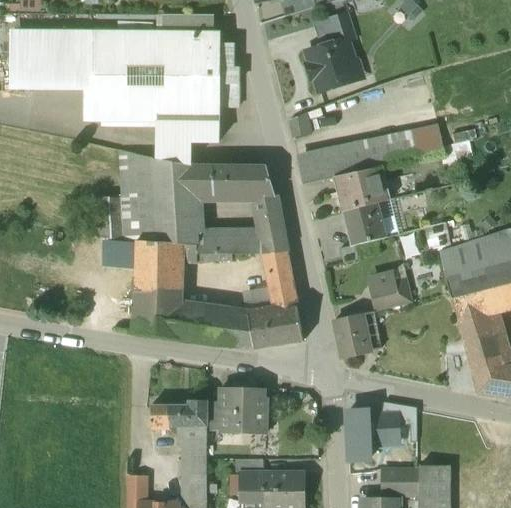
[(287,0),(278,3),(282,18),(316,7),(313,0),(287,0)]
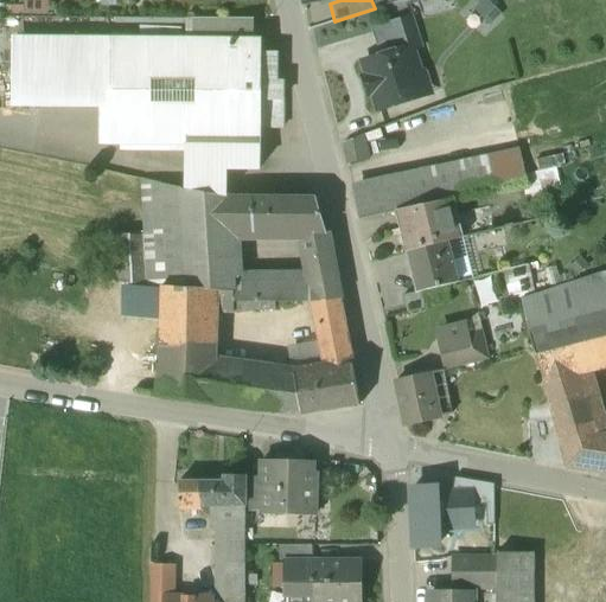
[(253,14),(197,14),(197,36),(254,37),(253,14)]
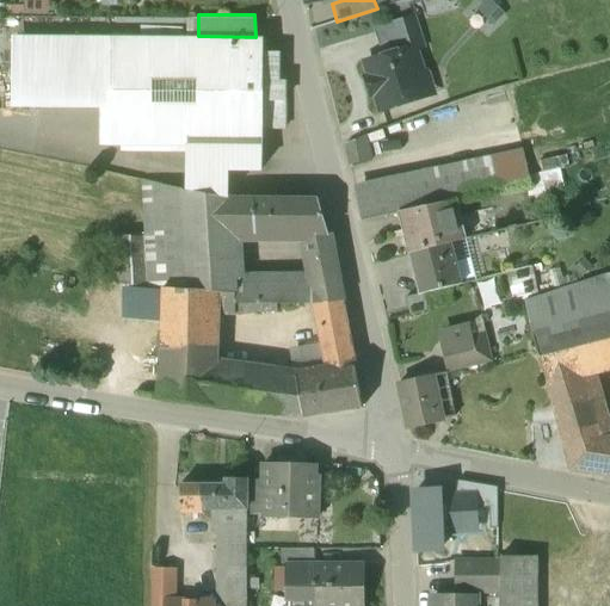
[(414,14),(377,25),(387,53),(416,43),(416,47),(424,43),(414,14)]
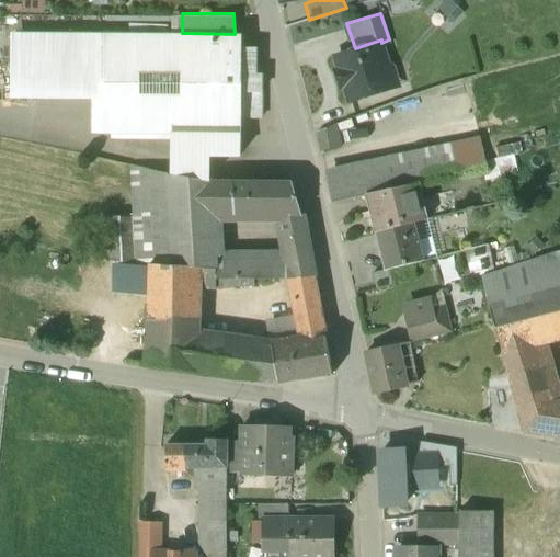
[(16,90),(106,91),(106,33),(18,32),(16,90)]
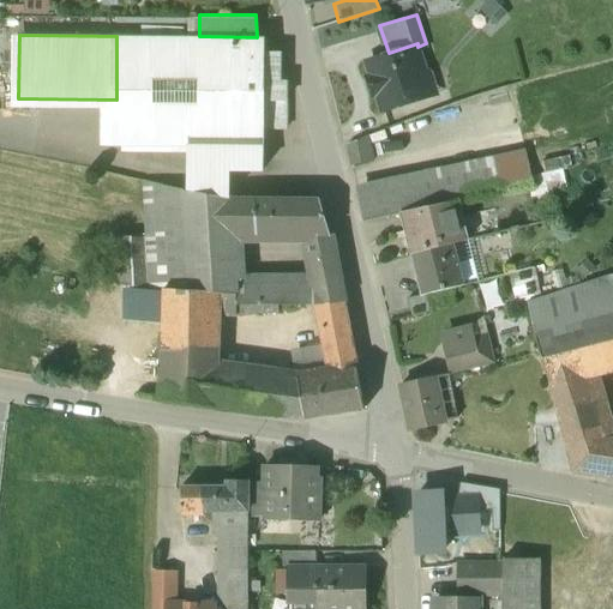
[(199,36),(116,36),(116,100),(116,142),(196,142),(194,167),(229,167),(229,168),(263,168),(264,37),(257,37),(199,36)]
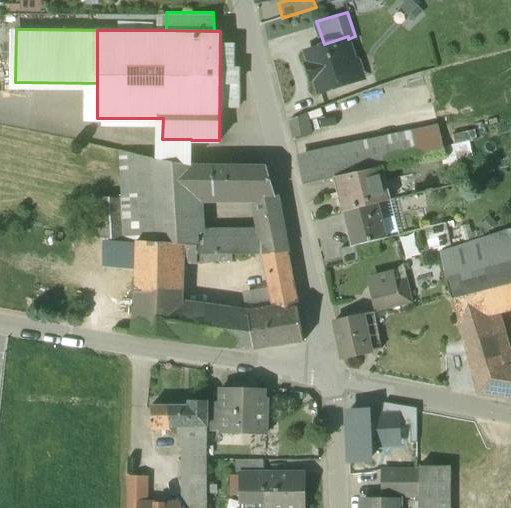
[(324,44),(307,49),(310,61),(307,62),(311,77),(315,76),(319,89),(356,78),(351,64),(354,57),(348,39),(348,36),(324,44)]
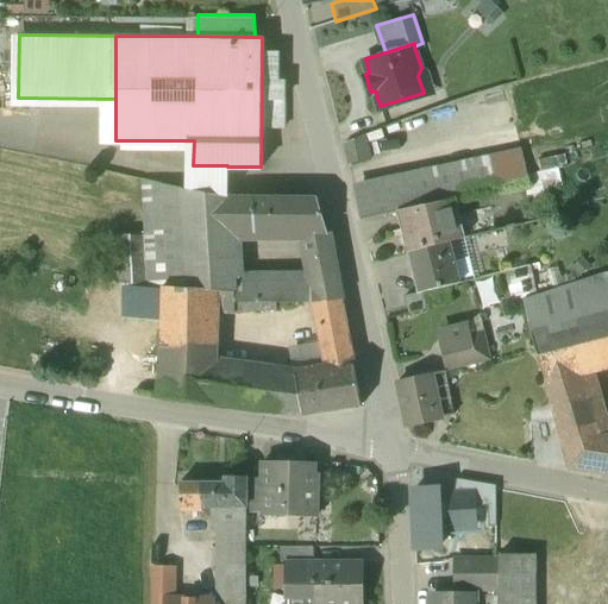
[(344,158),(369,155),(364,130),(340,133),(344,158)]
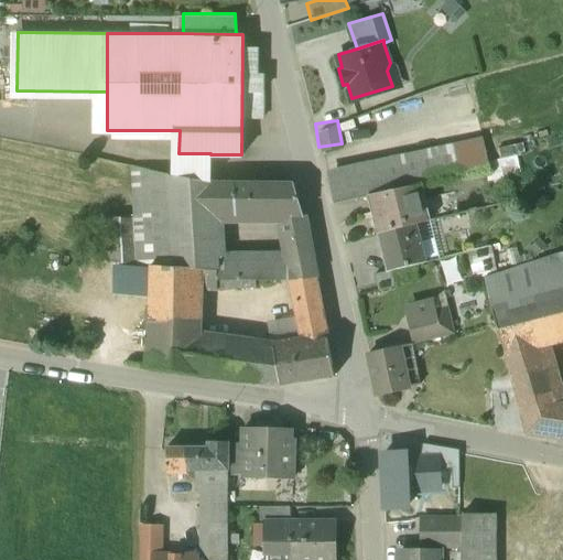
[(497,152),(522,149),(521,139),(496,142),(497,152)]
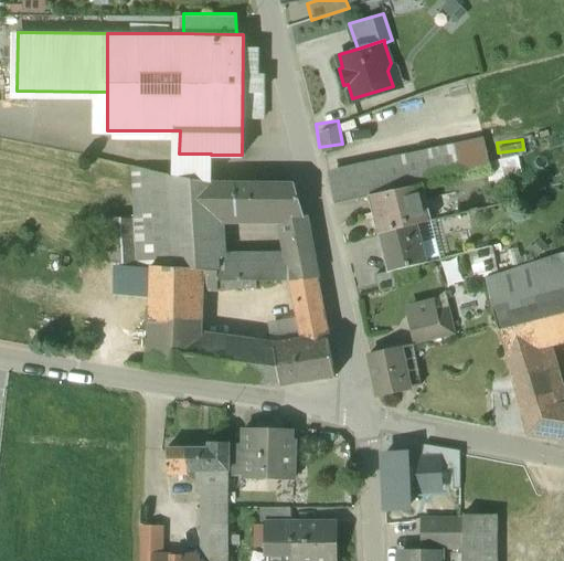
[(372,192),(417,183),(487,169),(491,168),(489,159),(485,144),(365,168),(372,192)]
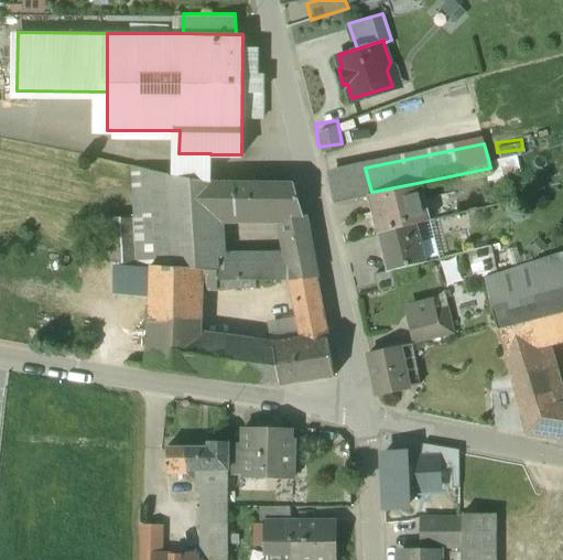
[(490,168),(486,169),(488,180),(507,175),(504,155),(488,159),(490,168)]
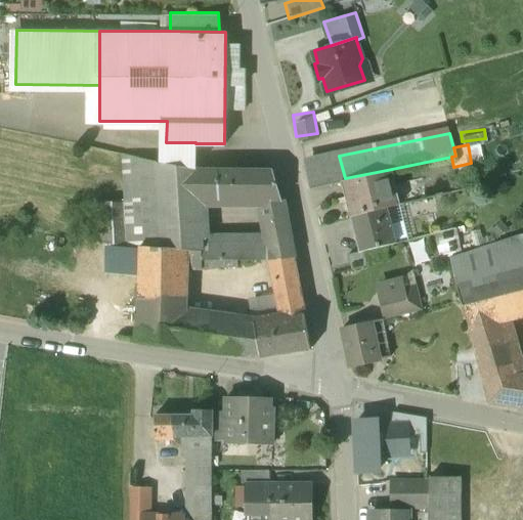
[(102,223),(103,237),(142,244),(164,246),(160,161),(123,152),(125,171),(126,200),(128,227),(102,223)]
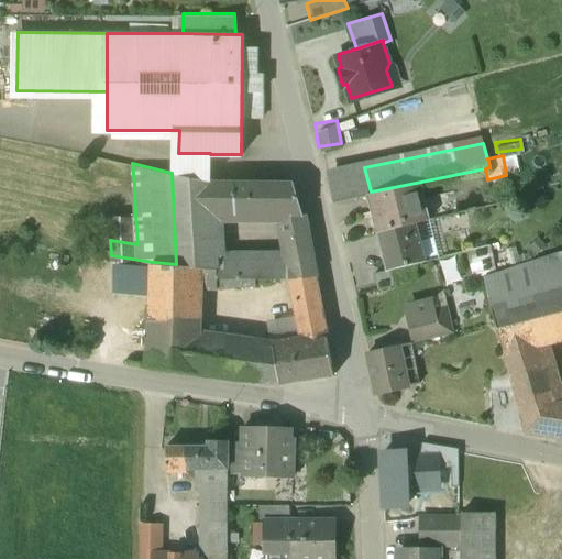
[(371,192),(364,167),(328,175),(334,199),(368,193),(371,192)]
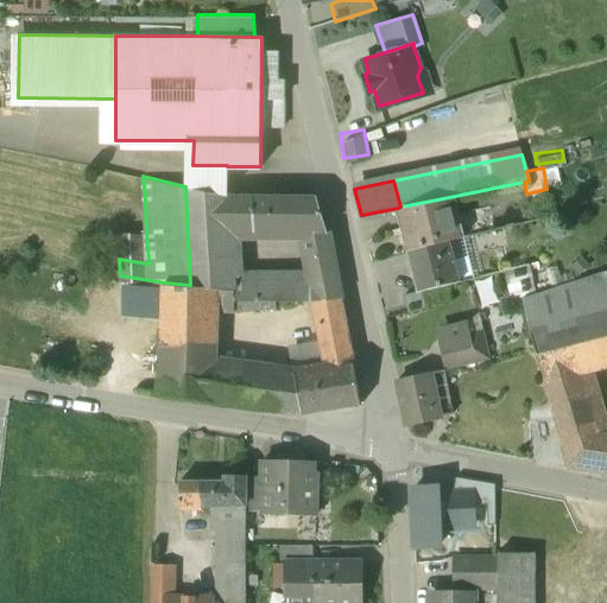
[(229,195),(185,186),(190,285),(219,286),(235,289),(234,270),(232,224),(232,223),(229,195)]
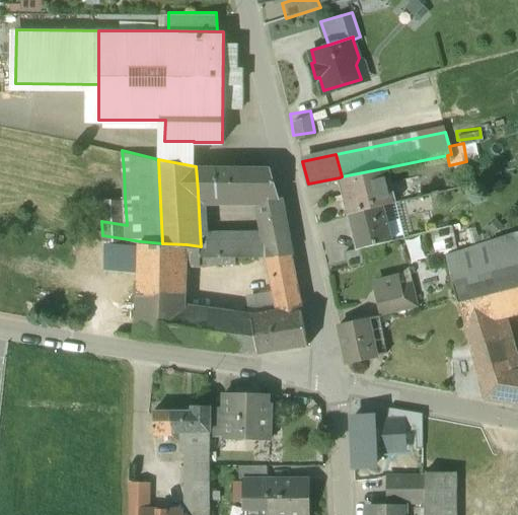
[(270,167),(196,166),(198,191),(259,195),(276,196),(270,167)]
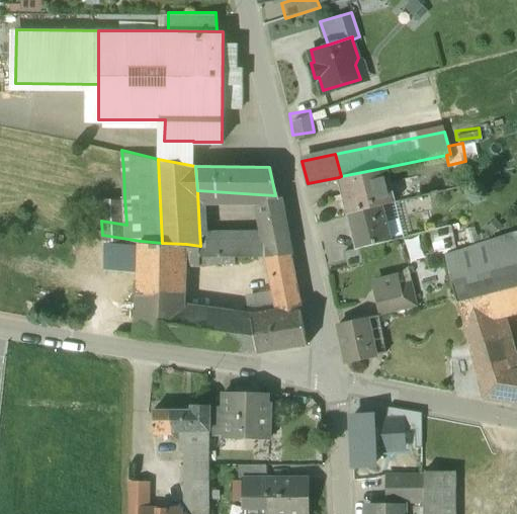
[(392,201),(382,168),(341,176),(339,177),(348,211),(353,210),(383,203),(392,201)]
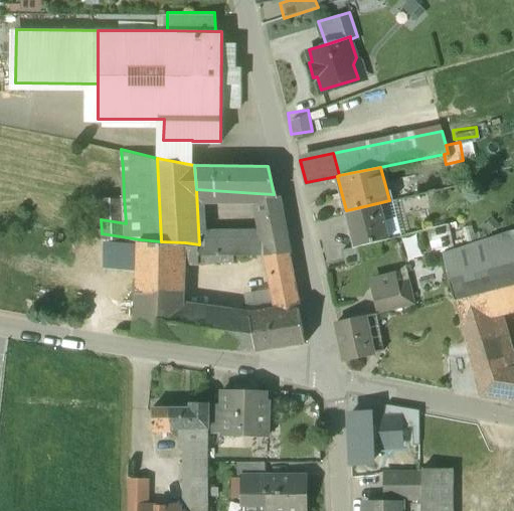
[(274,194),(257,193),(264,229),(268,252),(286,250),(274,194)]
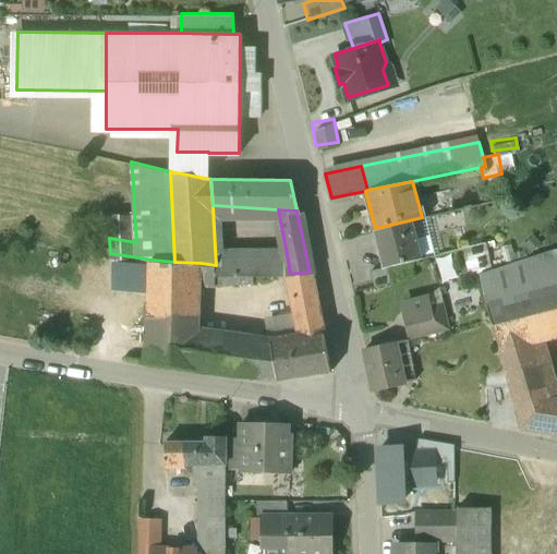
[(109,214),(109,238),(136,242),(134,213),(109,214)]
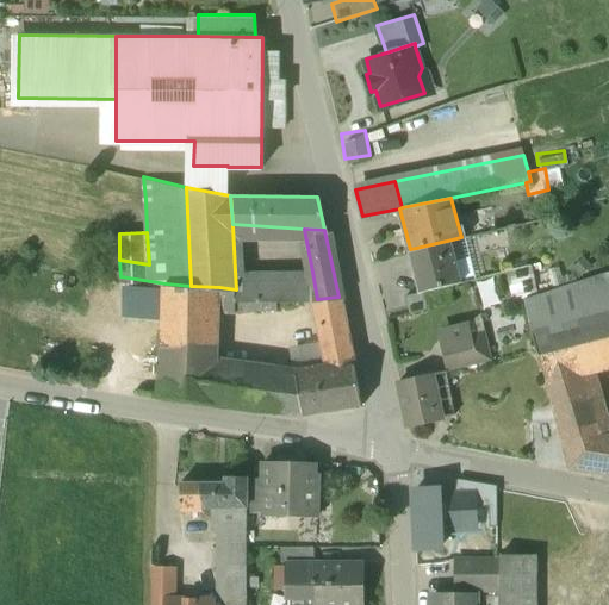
[(452,239),(463,280),(482,276),(479,269),(477,270),(467,236),(461,237),(452,239)]
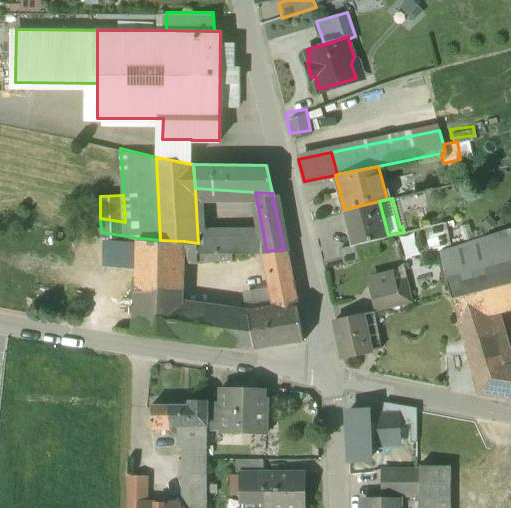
[(379,201),(349,208),(354,226),(350,227),(354,243),(388,235),(379,201)]
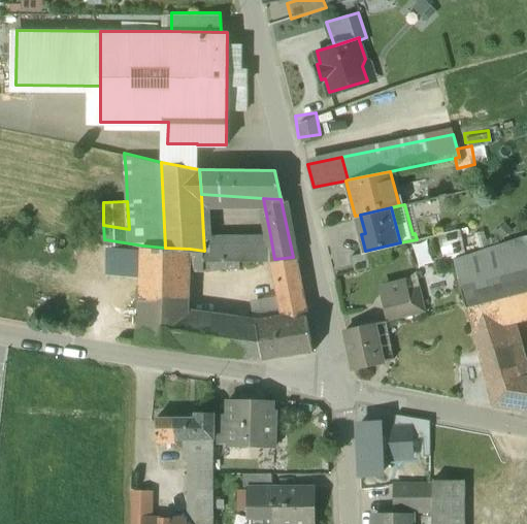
[(446,259),(455,258),(465,255),(460,229),(440,231),(446,259)]
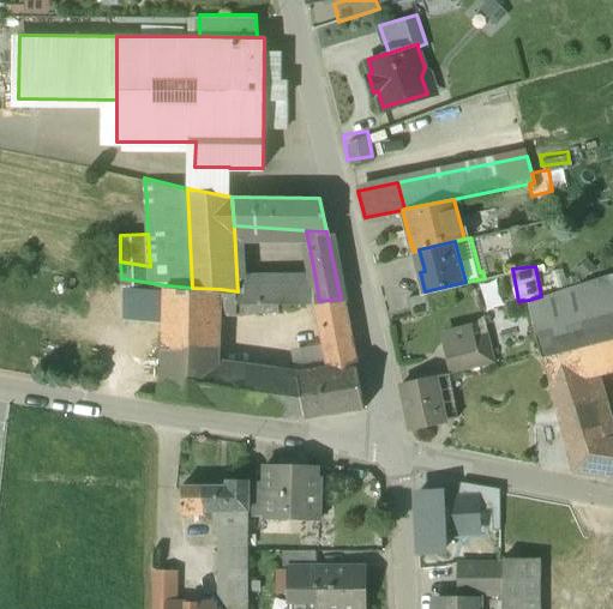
[(314,273),(236,272),(238,291),(239,302),(278,301),(280,302),(319,301),(314,273)]
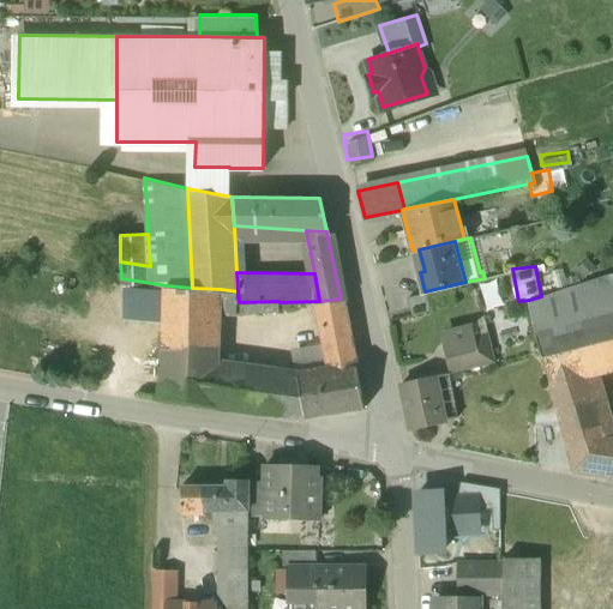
[(529,300),(535,331),(612,312),(612,273),(541,296),(529,300)]
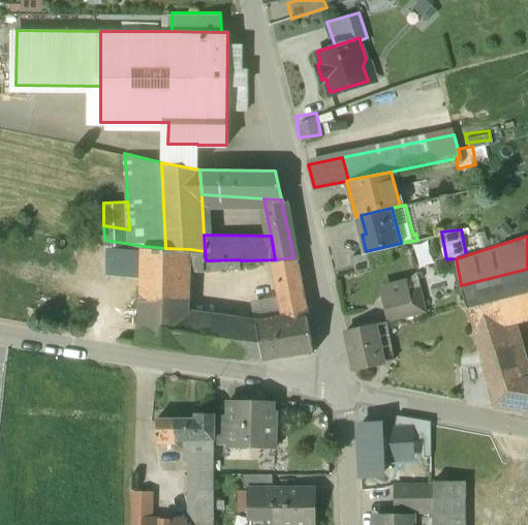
[(141,341),(186,347),(187,313),(189,268),(190,249),(165,248),(144,246),(143,275),(141,341)]
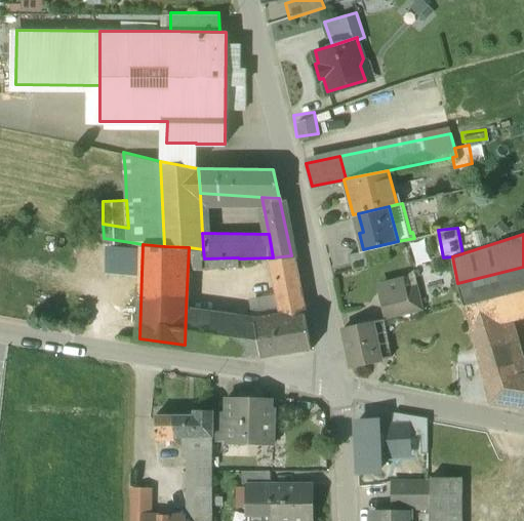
[(203,249),(189,247),(188,266),(204,267),(204,266),(204,258),(203,249)]
